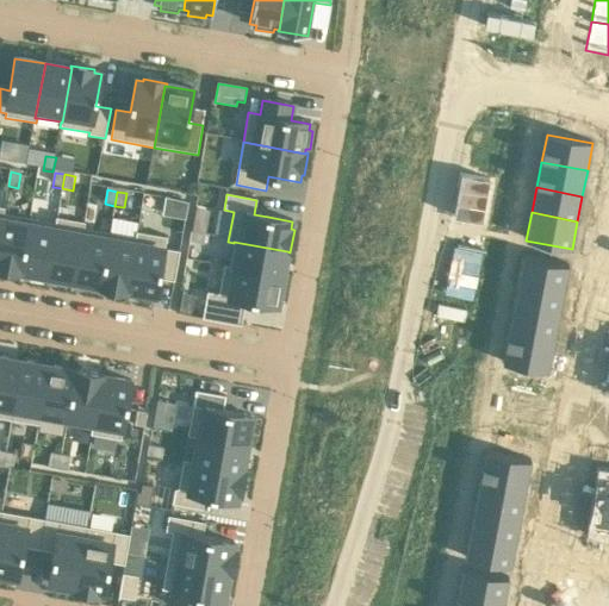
[(0,269),(20,274),(22,273),(20,272),(30,219),(4,214),(2,214),(0,229),(0,269)]
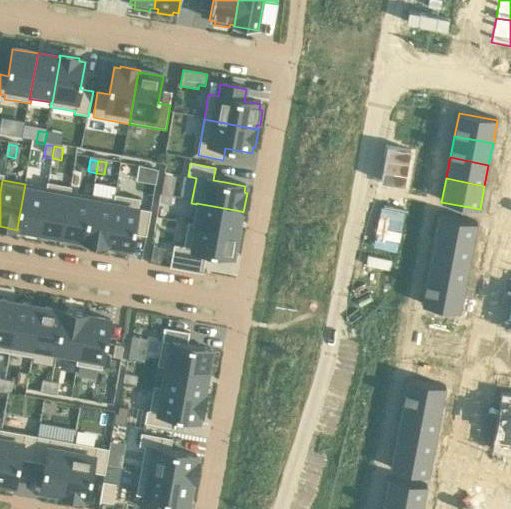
[(47,188),(39,232),(62,237),(70,192),(71,192),(71,187),(47,183),(46,188),(47,188)]
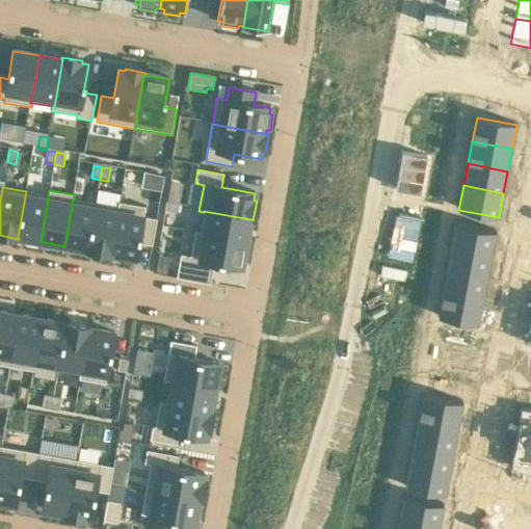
[(26,191),(18,237),(19,238),(41,241),(49,195),(48,195),(26,191)]
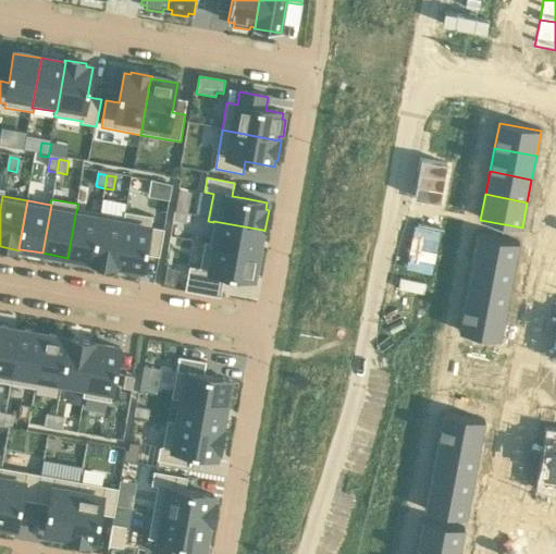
[(90,262),(90,263),(116,268),(118,267),(115,267),(125,218),(124,218),(123,218),(125,205),(102,200),(100,213),(91,262),(90,262)]
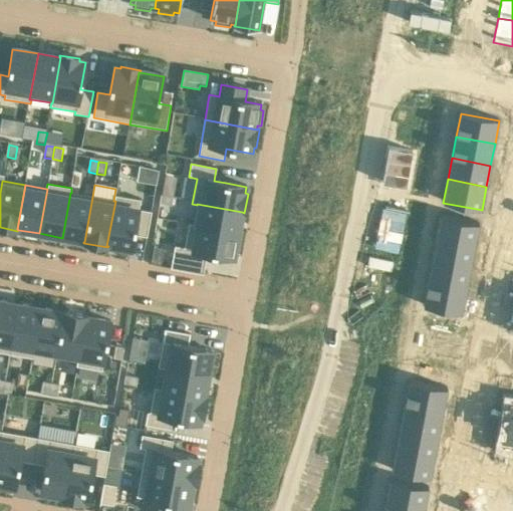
[(70,193),(62,238),(83,242),(84,242),(92,197),(71,193),(70,193)]
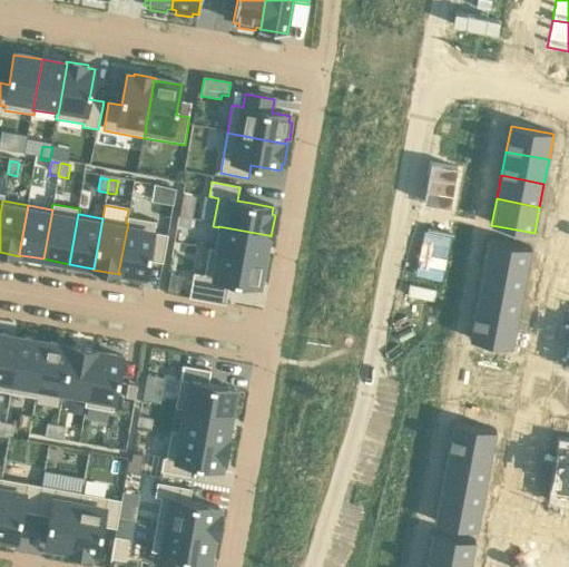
[(128,223),(118,273),(120,273),(146,277),(149,262),(163,264),(168,235),(155,233),(156,223),(128,217),(127,223),(128,223)]
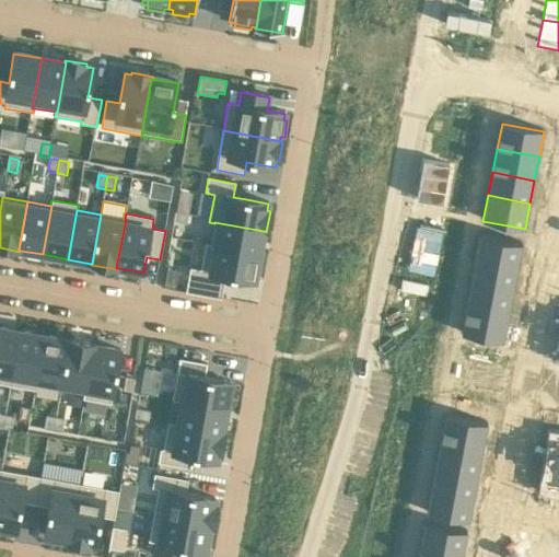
[(175,215),(174,223),(187,225),(188,217),(175,215)]
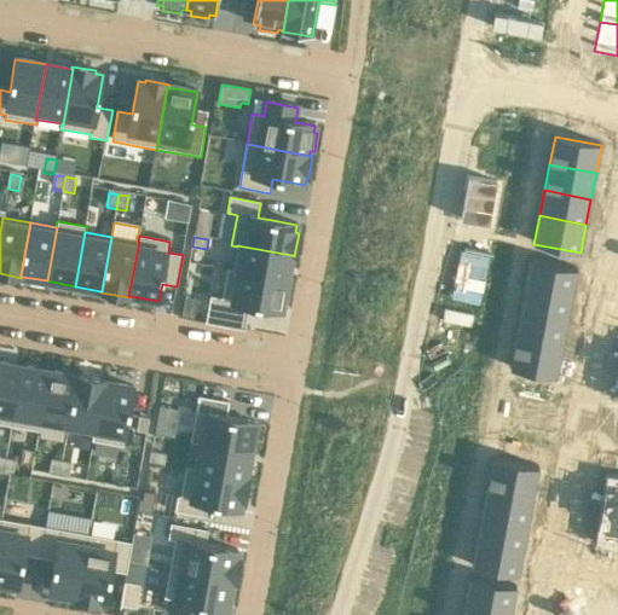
[(234,271),(232,272),(287,282),(292,255),(237,245),(237,247),(234,271)]
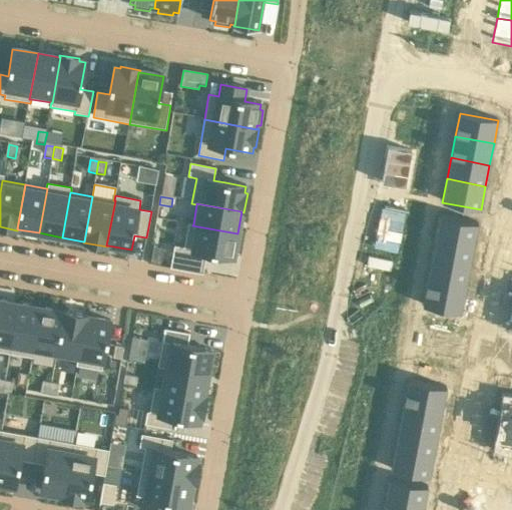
[(440,216),(435,239),(474,247),(478,223),(440,216)]
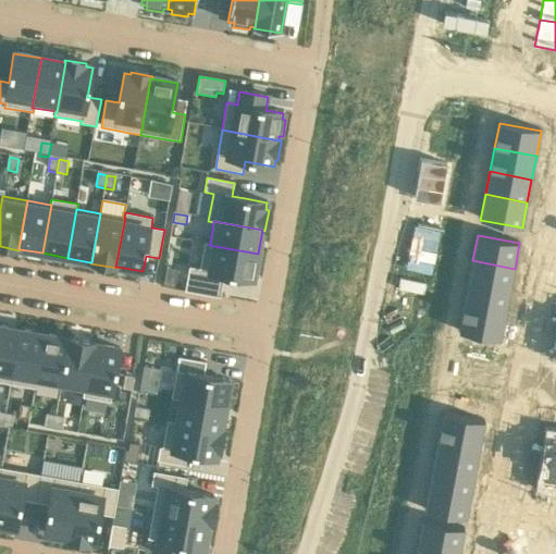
[(189,268),(185,292),(220,298),(224,275),(254,280),(258,254),(209,245),(210,244),(205,243),(200,269),(189,268)]
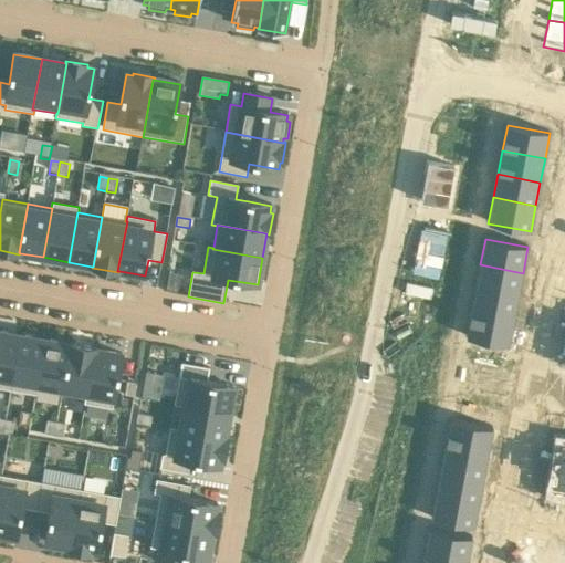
[(480,264),(475,289),(519,296),(523,273),(480,264)]
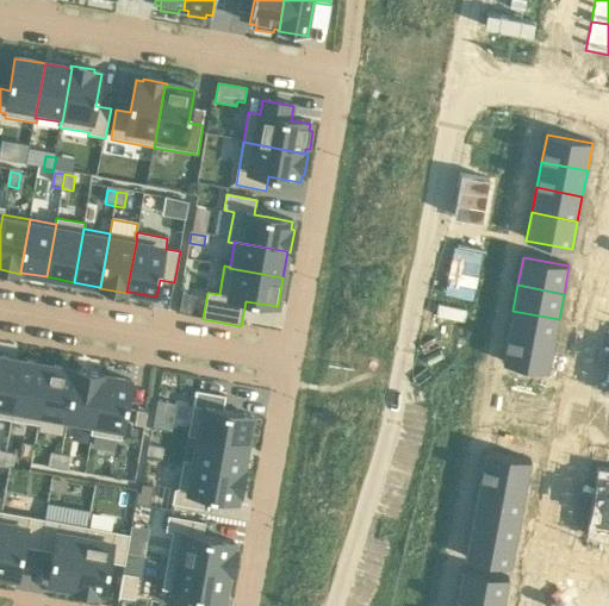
[(182,294),(179,313),(191,316),(194,297),(182,294)]
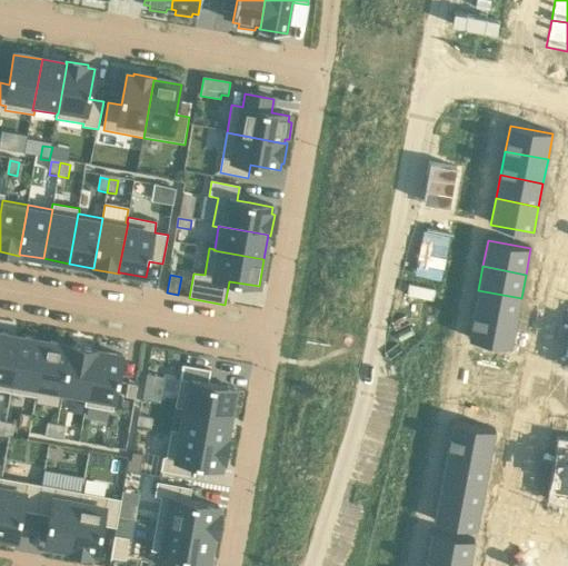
[(567,283),(560,281),(558,290),(567,291),(567,283)]
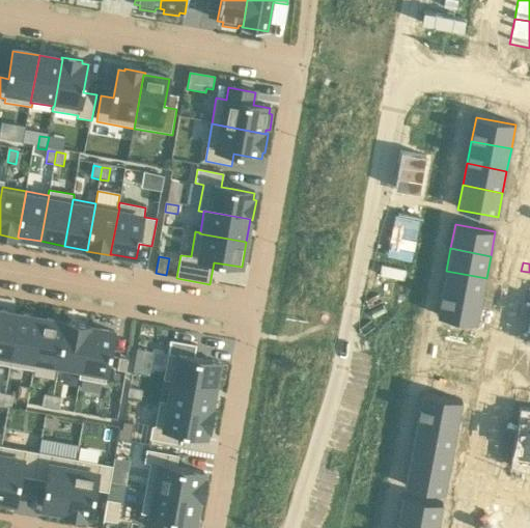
[(446,271),(442,293),(482,300),(486,278),(446,271)]
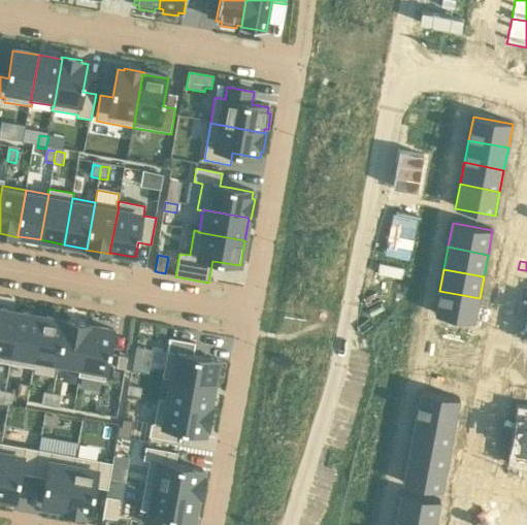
[(439,291),(435,315),(474,323),(480,298),(439,291)]
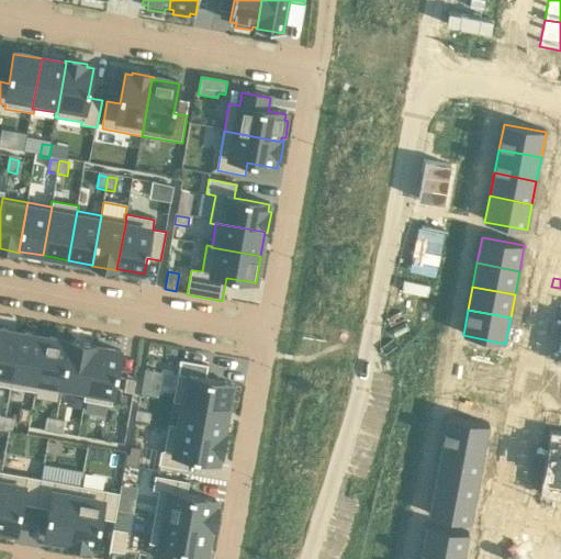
[(546,315),(545,324),(557,326),(559,317),(546,315)]
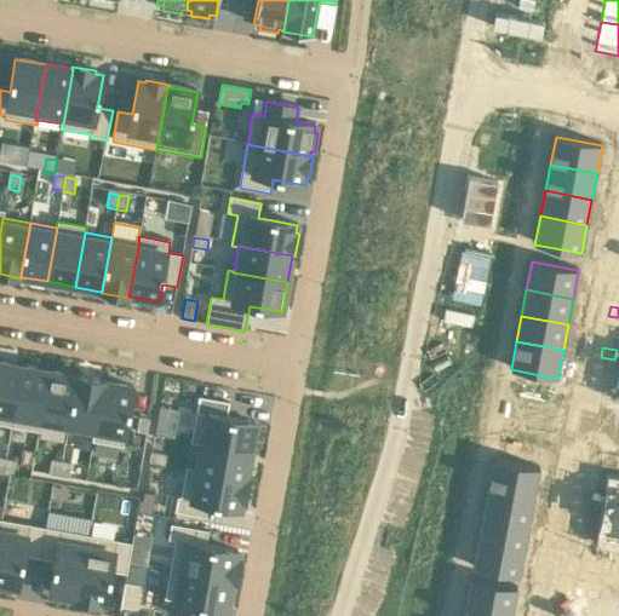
[(601,357),(599,367),(613,369),(614,360),(601,357)]
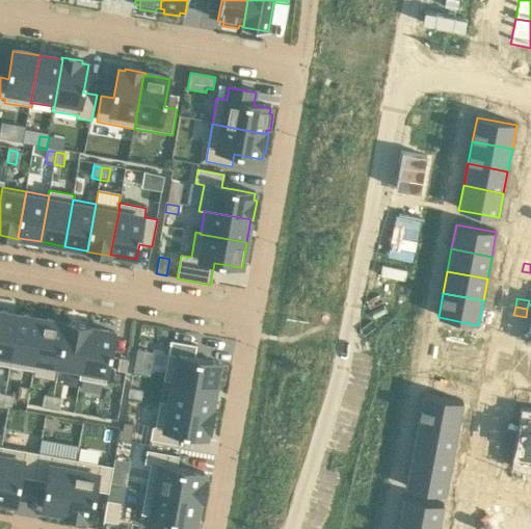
[(0,366),(10,368),(20,317),(0,313),(0,366)]
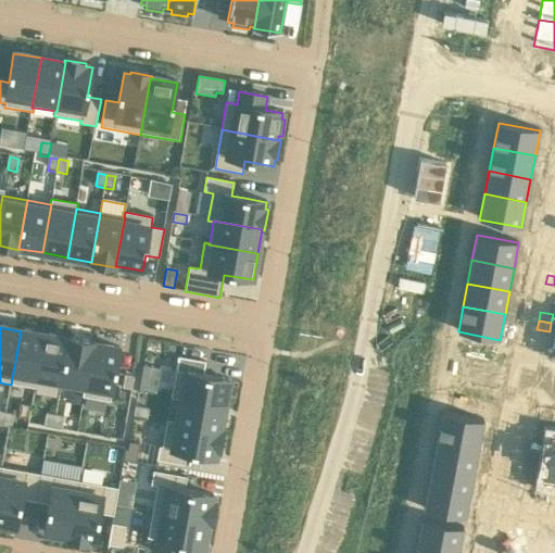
[(21,331),(11,385),(36,389),(37,385),(36,385),(45,336),(21,331)]
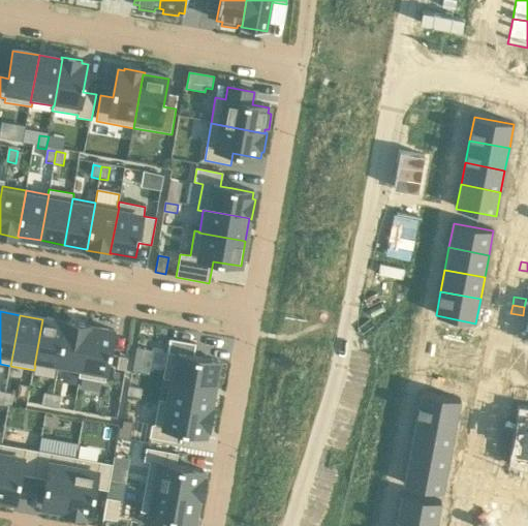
[(42,319),(34,366),(35,366),(58,370),(59,365),(66,323),(65,323),(42,319)]
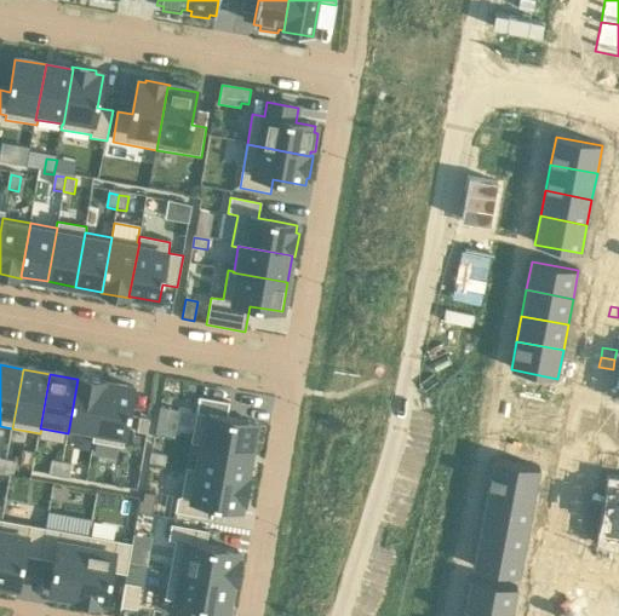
[(78,379),(69,427),(95,432),(96,432),(104,384),(105,384),(105,383),(76,378),(76,379),(78,379)]
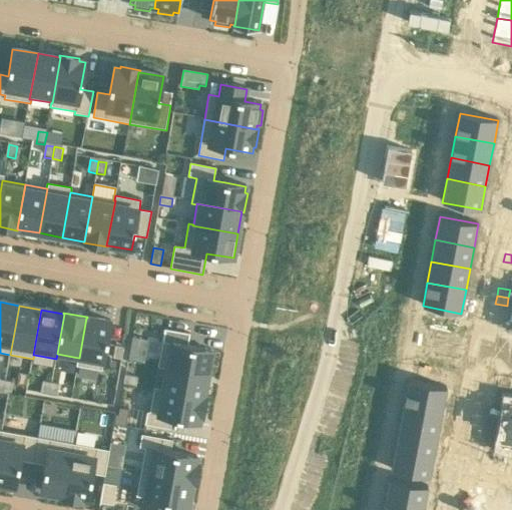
[(78,358),(76,367),(102,371),(111,322),(87,318),(86,318),(79,358),(78,358)]
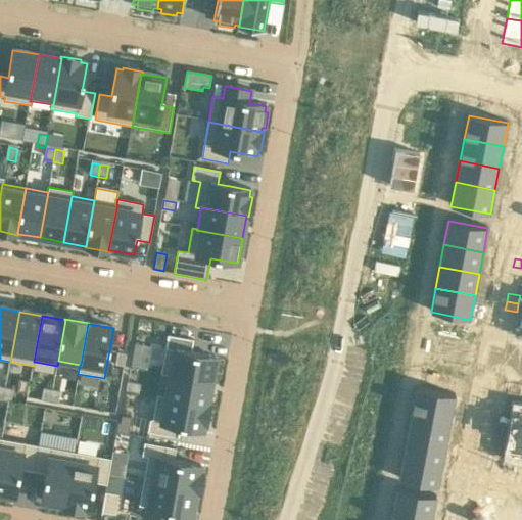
[(512,326),(505,325),(503,335),(510,336),(512,326)]
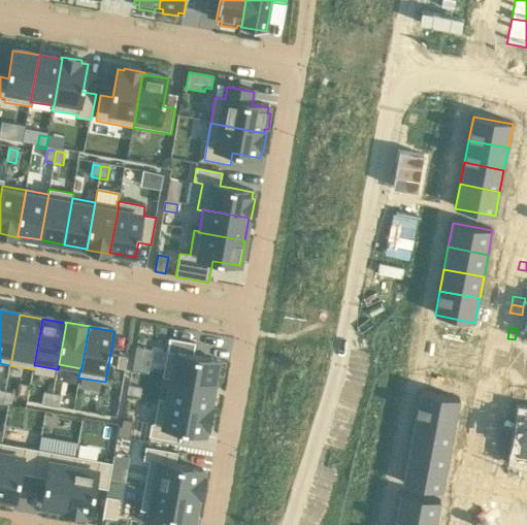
[(167,353),(162,379),(172,380),(213,387),(218,361),(194,357),(196,343),(169,339),(167,353)]
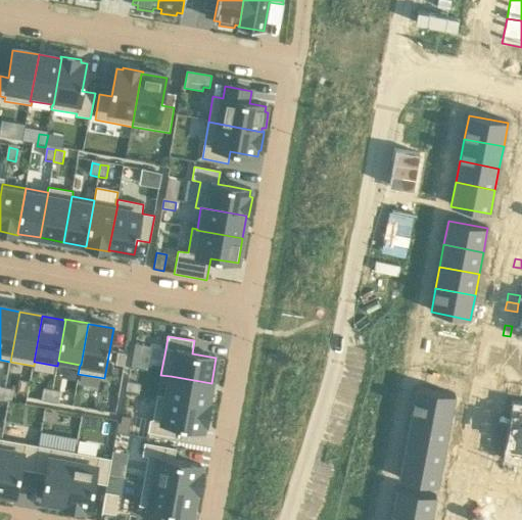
[(151,348),(135,345),(131,369),(146,372),(151,348)]
